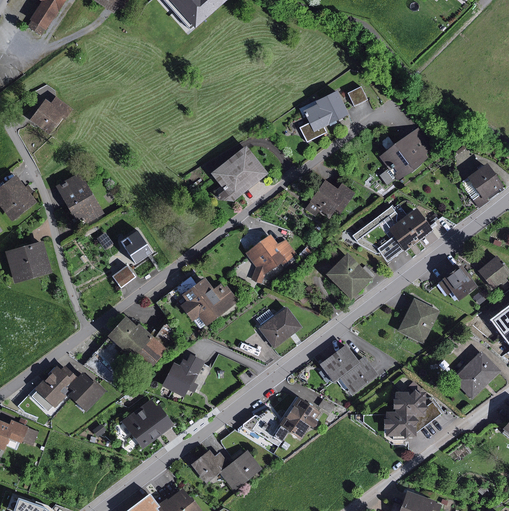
[(40,0),(28,20),(31,21),(27,27),(41,35),(63,0),(40,0)]
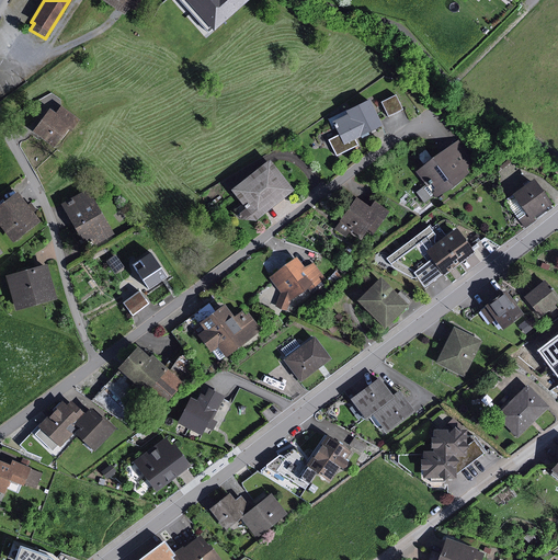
[(136,0),(113,0),(131,11),(136,0)]
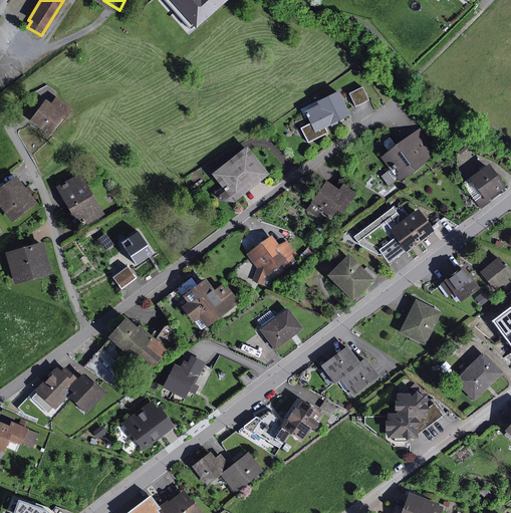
[(170,0),(192,24),(218,0),(170,0)]
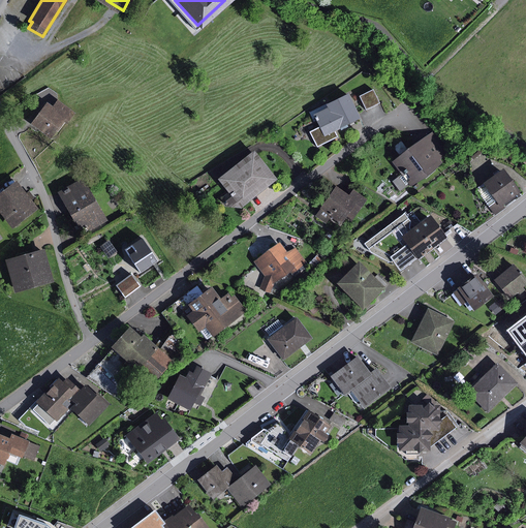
[(372,91),(360,96),(366,109),(378,102),(372,91)]
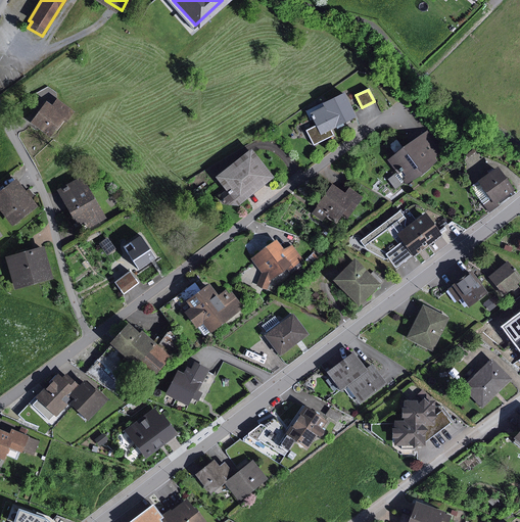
[(343,98),(312,114),(317,126),(305,131),(313,145),(332,136),(329,129),(352,116),(343,98)]
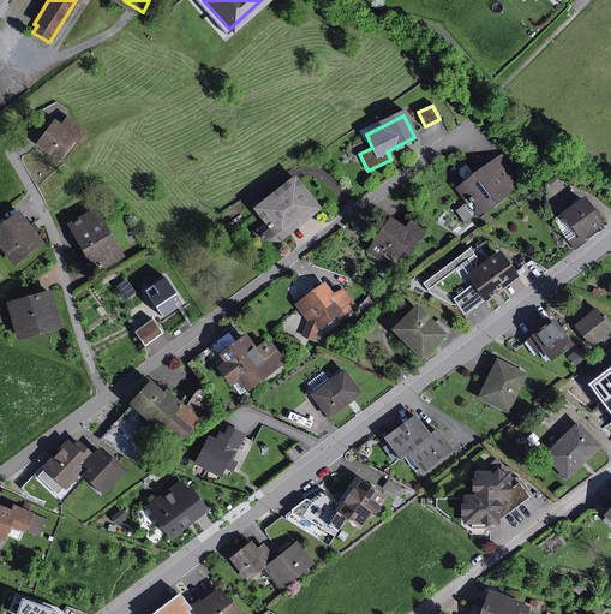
[(60,125),(52,119),(35,143),(58,160),(82,129),(66,117),(60,125)]
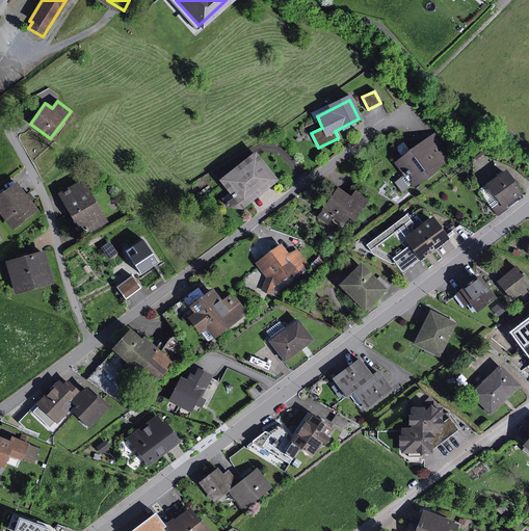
[(434,134),(396,165),(404,176),(396,183),(403,192),(442,162),(440,160),(449,152),(434,134)]
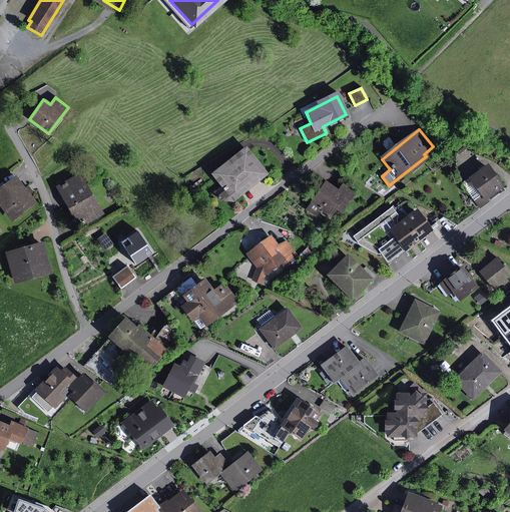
[(242,148),(212,174),(233,198),(247,186),(264,172),(242,148)]
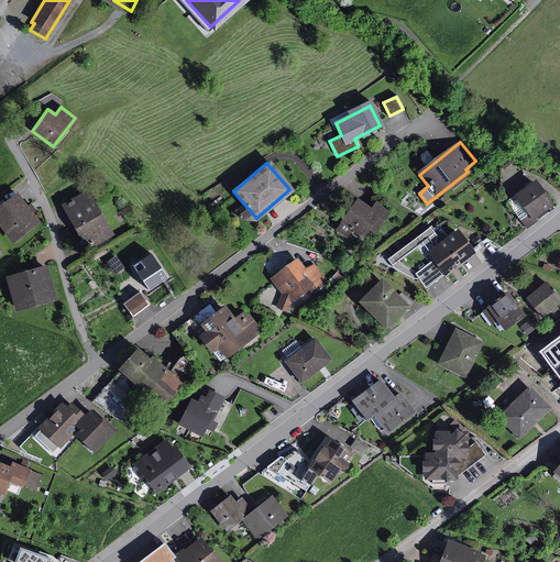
[(534,183),(515,197),(518,201),(511,207),(518,218),(519,219),(528,212),(531,217),(549,204),(534,183)]
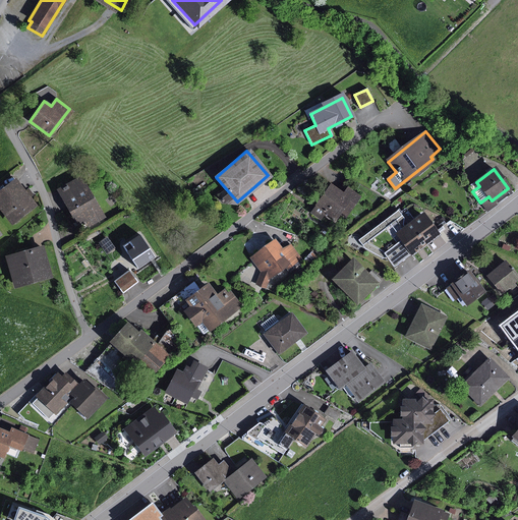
[(77,179),(58,190),(81,229),(101,217),(77,179)]
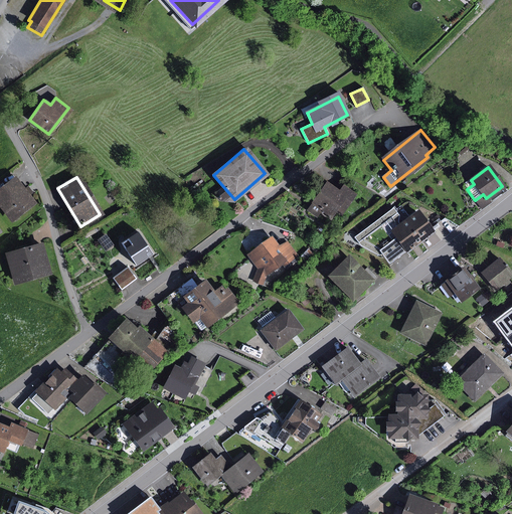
[(33,204),(14,179),(0,190),(0,208),(10,221),(33,204)]
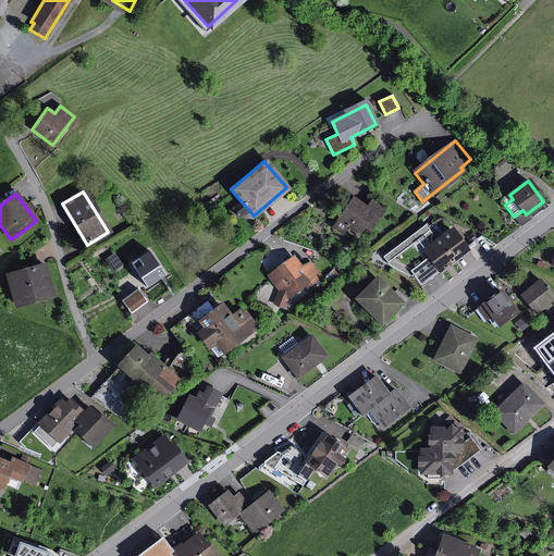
[(365,208),(354,200),(333,227),(352,242),(366,223),(372,229),(383,213),(368,202),(365,208)]
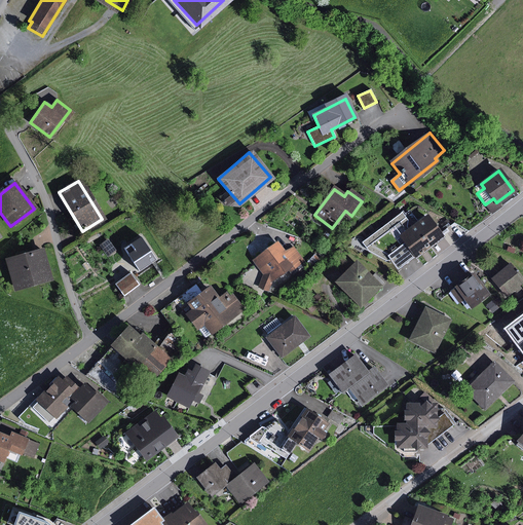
[(403,211),(386,223),(396,236),(399,234),(417,221),(409,211),(406,214),(403,211)]
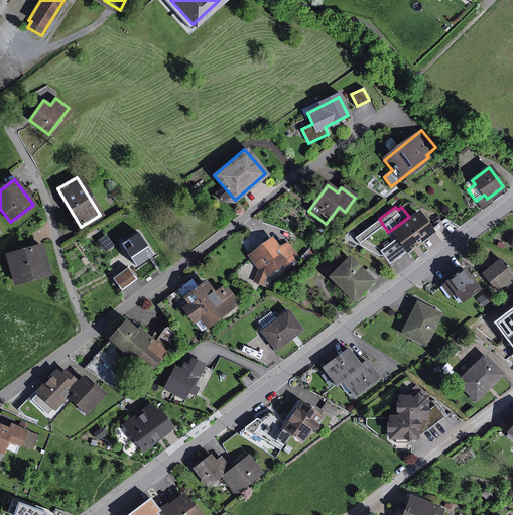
[(409,217),(391,230),(397,237),(407,251),(408,252),(434,233),(417,210),(409,217)]
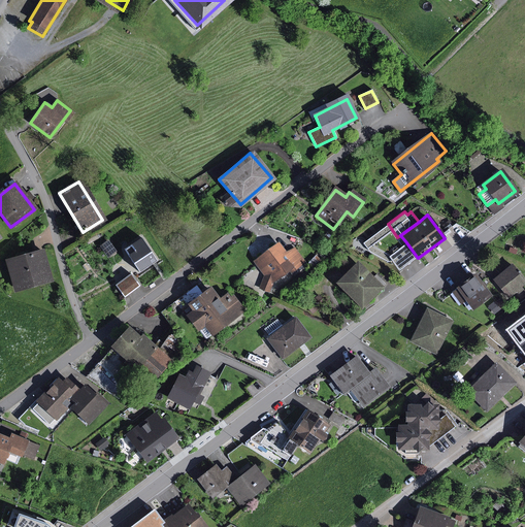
[(388,262),(391,260),(399,270),(417,257),(406,242),(400,235),(397,237),(388,224),(363,242),(370,252),(388,262)]
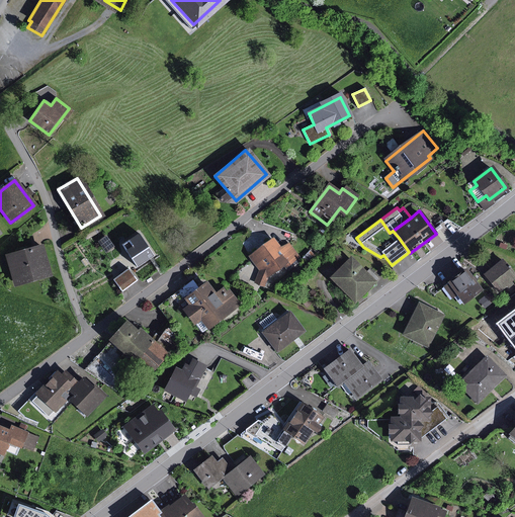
[(151,256),(139,233),(125,240),(132,249),(125,252),(134,265),(151,256)]
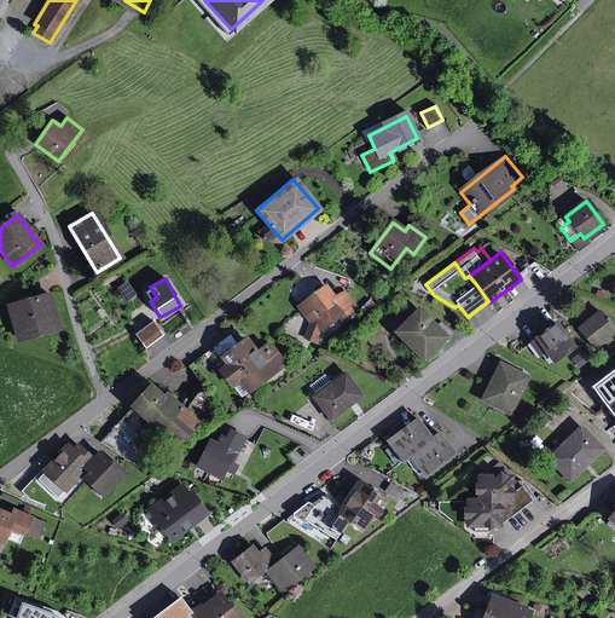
[(140,292),(132,281),(121,288),(129,299),(140,292)]
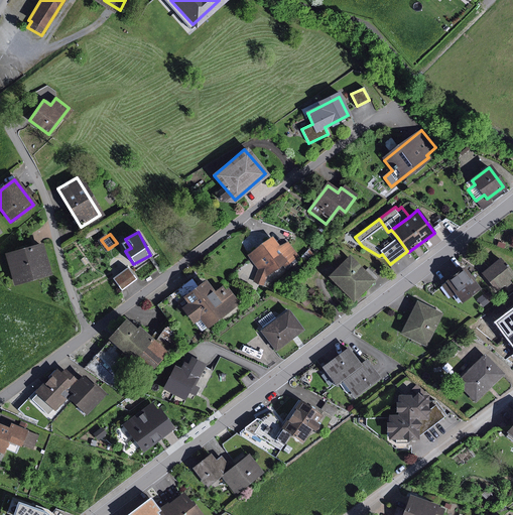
[(271,239),(249,256),(264,276),(294,253),(286,242),(278,249),(271,239)]
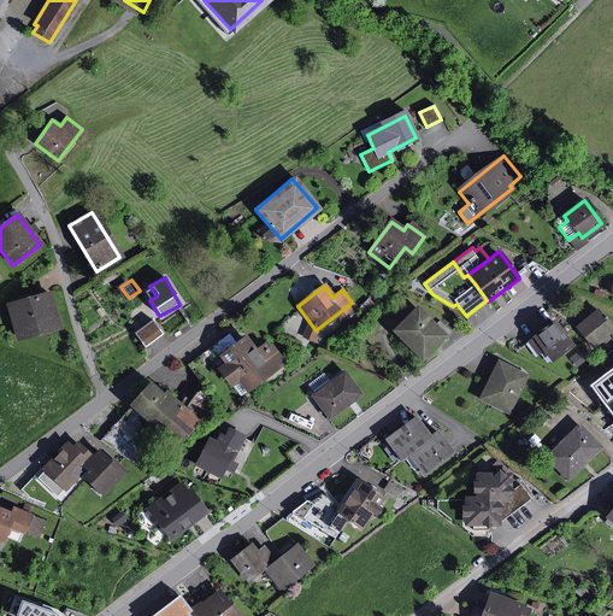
[(48,294),(9,306),(18,339),(58,327),(48,294)]
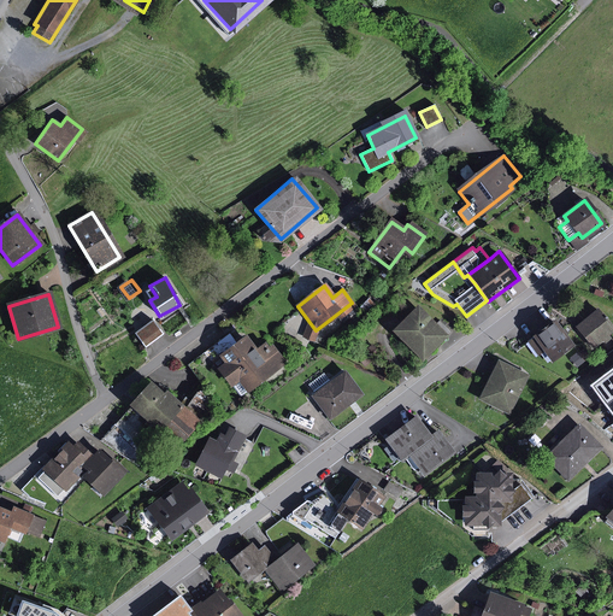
[(414,308),(392,332),(420,359),(444,335),(414,308)]
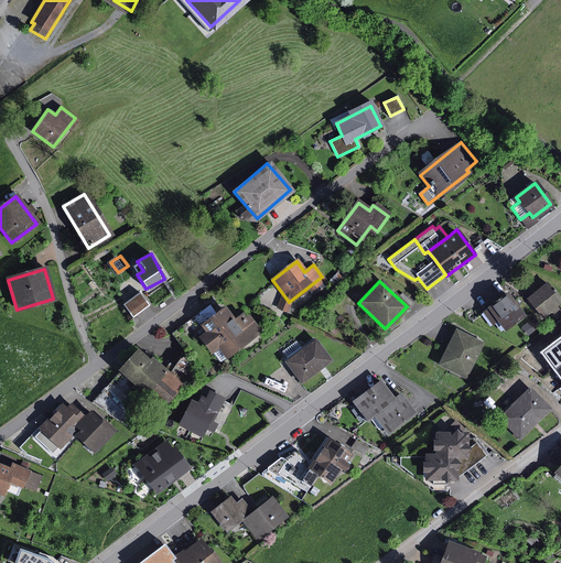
[(560,301),(547,283),(529,298),(543,315),(560,301)]
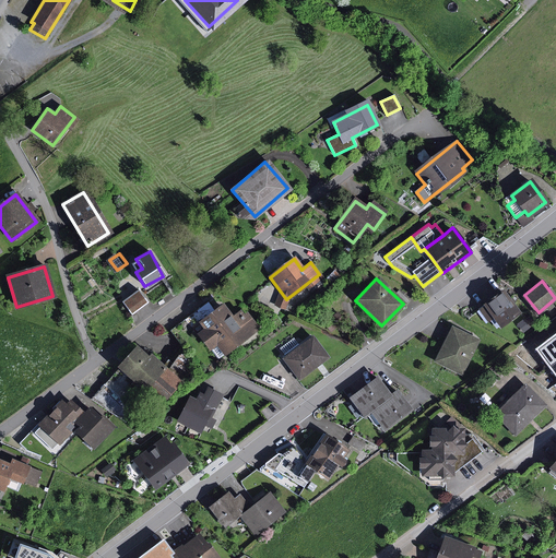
[(135,291),(121,303),(131,313),(138,308),(145,301),(135,291)]
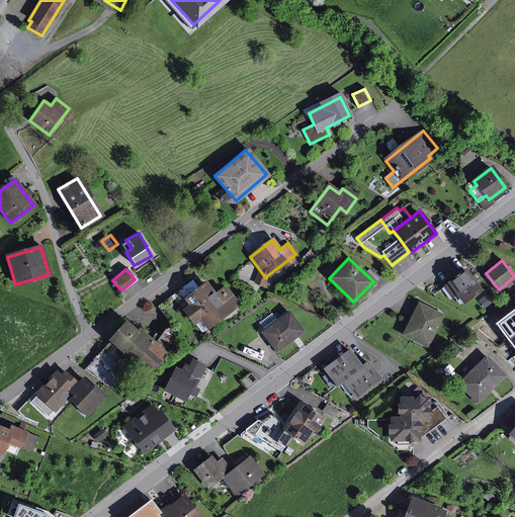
[(463,269),(443,286),(452,297),(456,293),(464,303),(481,288),(463,269)]
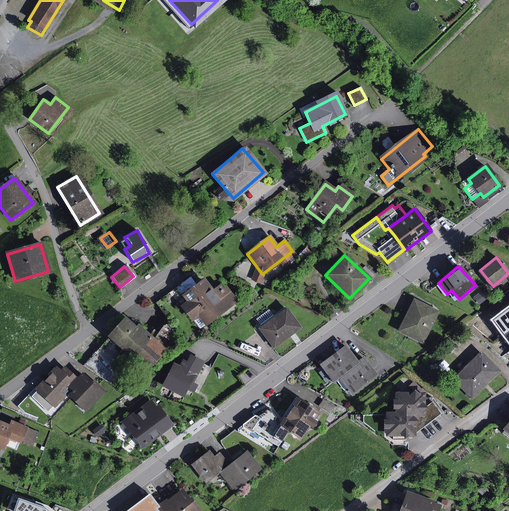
[(203,279),(182,295),(186,300),(180,305),(191,320),(198,314),(204,323),(235,299),(224,285),(221,288),(218,284),(211,290),(203,279)]
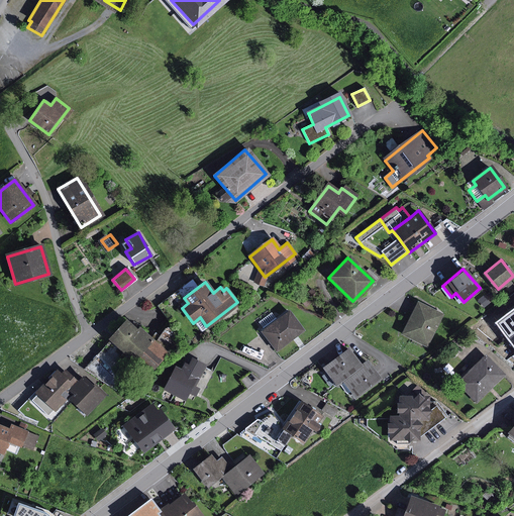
[(489,293),(479,300),(483,306),(494,299),(489,293)]
